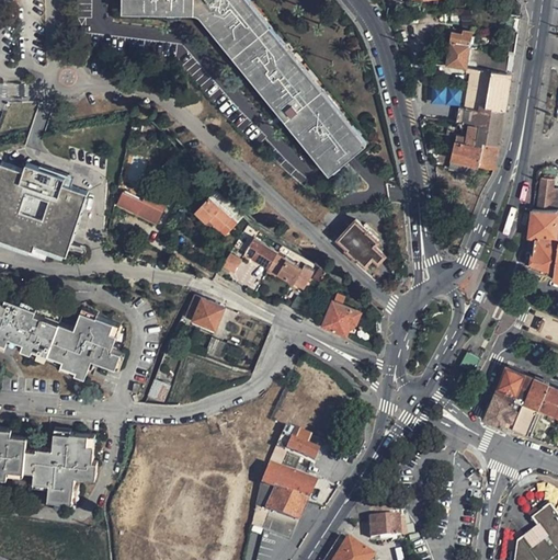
[(200,18),(323,167),(311,178),(323,192),(342,176),(330,161),(343,151),(354,143),(236,0),(123,0),(123,9),(186,11),(191,11),(194,12),(197,14),(200,18)]
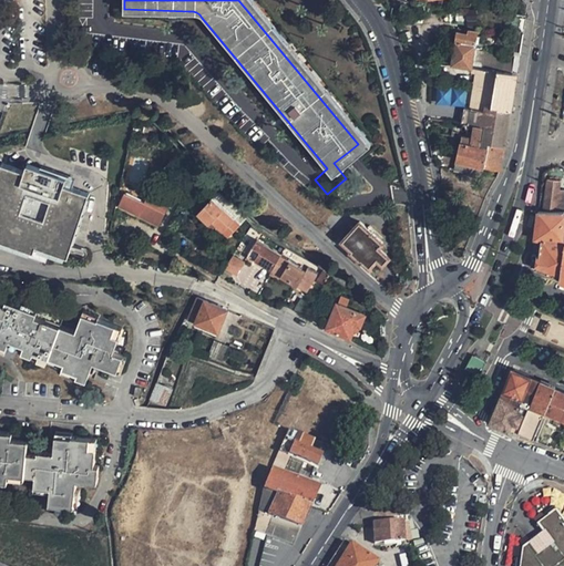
[(519,54),(523,32),(524,23),(516,22),(515,31),(511,52),(519,54)]
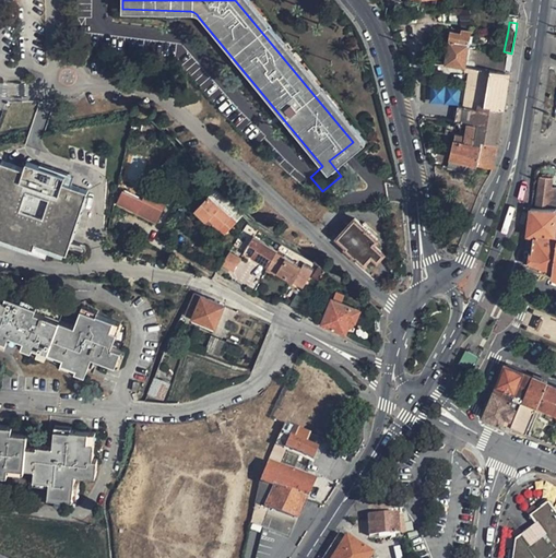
[(447,40),(444,63),(463,67),(465,51),(466,44),(469,32),(460,30),(459,33),(449,32),(447,40)]
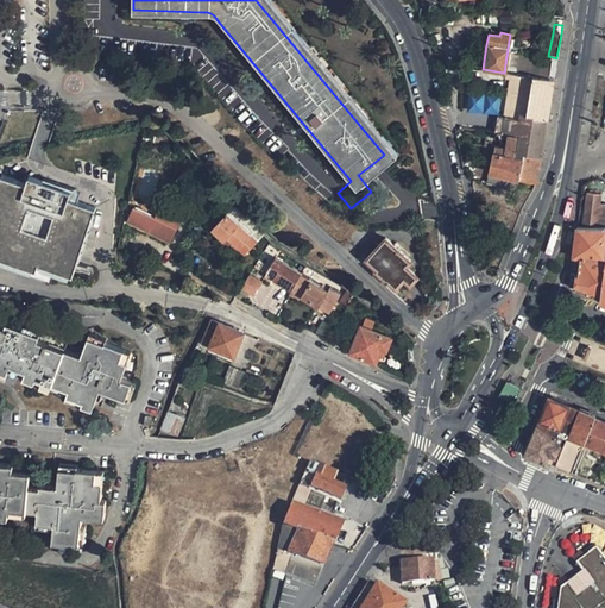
[(553,80),(546,79),(549,63),(506,56),(504,73),(510,74),(504,104),(547,111),(553,80)]
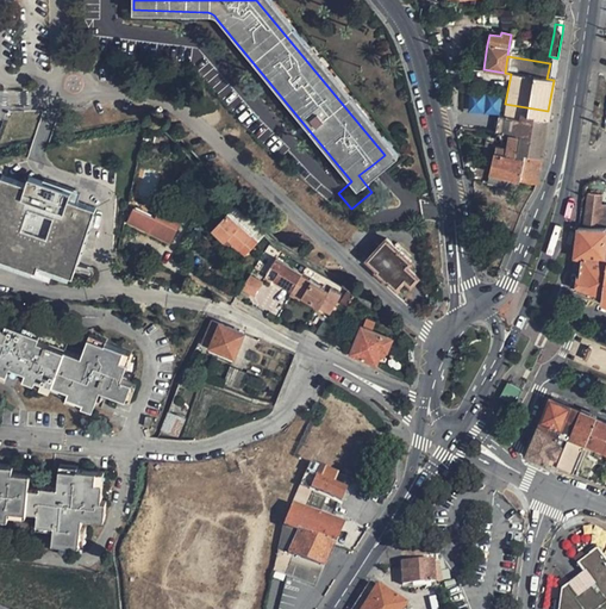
[(463,113),(495,117),(498,98),(466,94),(463,113)]
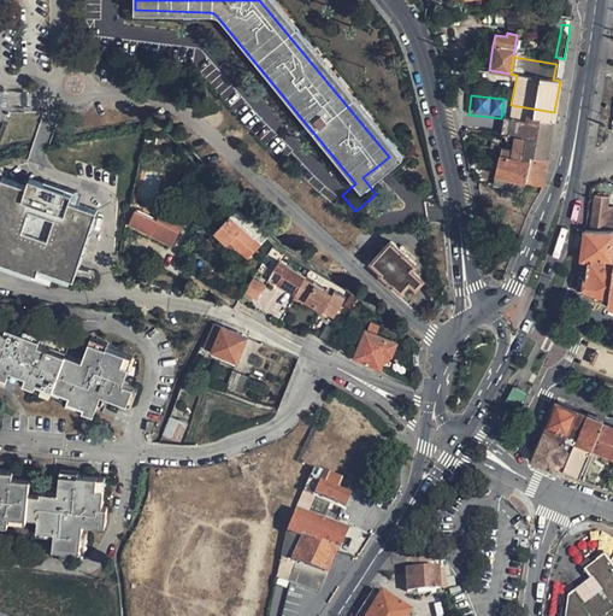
[(554,112),(511,105),(508,105),(507,109),(511,110),(508,118),(502,118),(500,133),(507,134),(522,136),(519,151),(531,154),(546,159),(553,121),(554,112)]
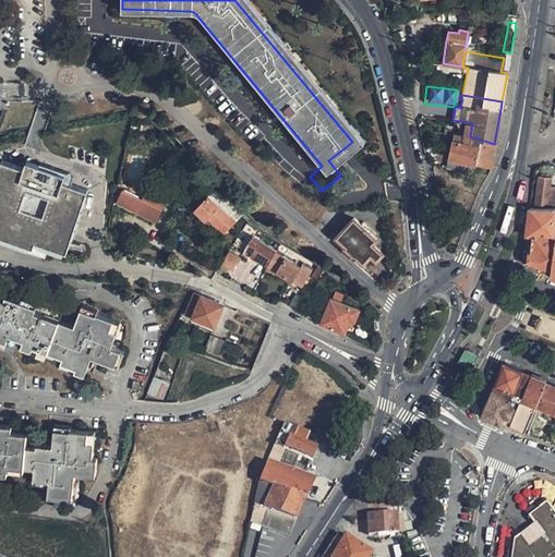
[(451,138),(446,156),(444,165),(467,170),(472,170),(474,162),(490,167),(494,144),(481,140),(470,136),(472,123),(459,121),(457,132),(453,132),(451,138)]
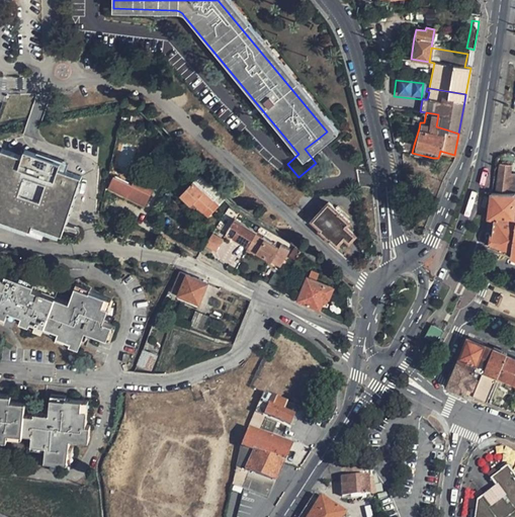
[(158,147),(148,155),(154,161),(163,153),(158,147)]
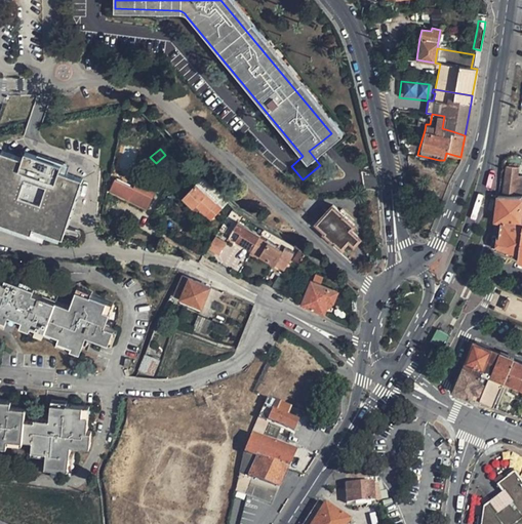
[(81,183),(0,154),(0,226),(29,237),(31,231),(61,241),(81,183)]
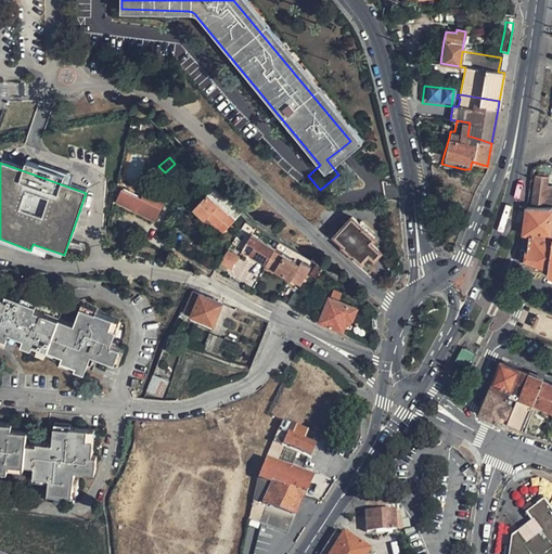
[(529,208),(540,208),(551,208),(551,207),(551,204),(551,203),(551,189),(543,188),(544,179),(534,177),(529,208)]
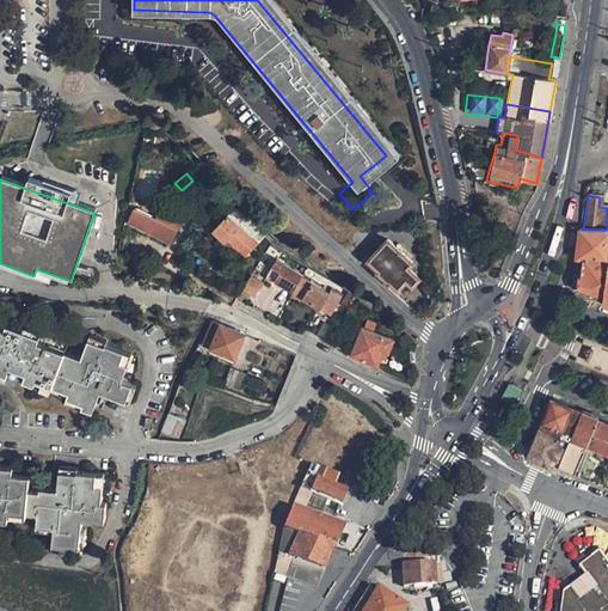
[(160,205),(149,224),(148,224),(131,215),(127,225),(169,245),(183,217),(160,205)]
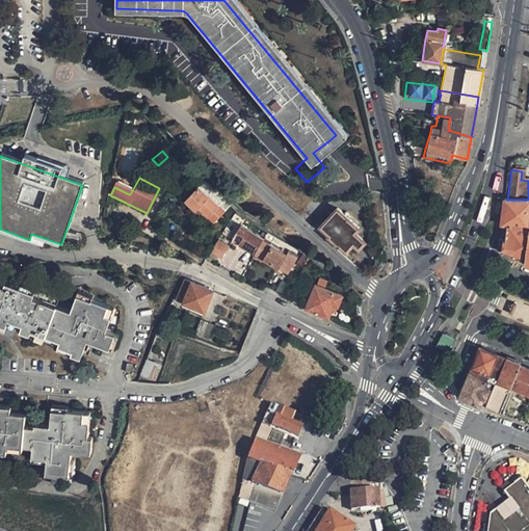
[(225,206),(200,181),(193,187),(218,212),(225,206)]
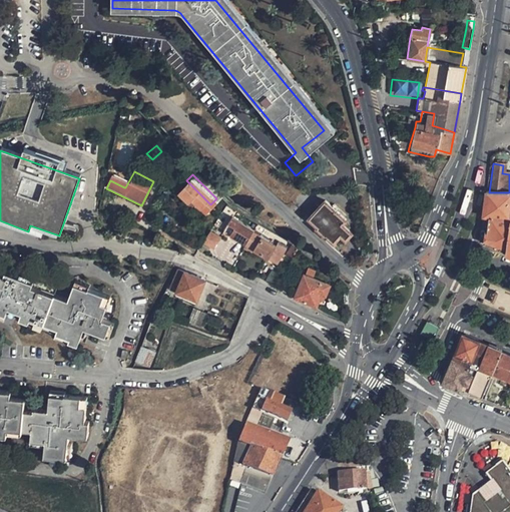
[(186,180),(174,192),(184,203),(187,200),(190,203),(200,213),(210,204),(186,180)]
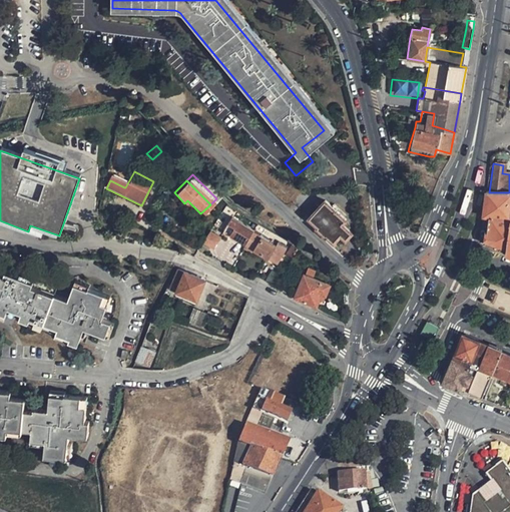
[(484,192),(481,216),(486,217),(485,233),(483,232),(482,244),(503,253),(509,199),(509,191),(509,192),(499,192),(489,192),(484,192)]
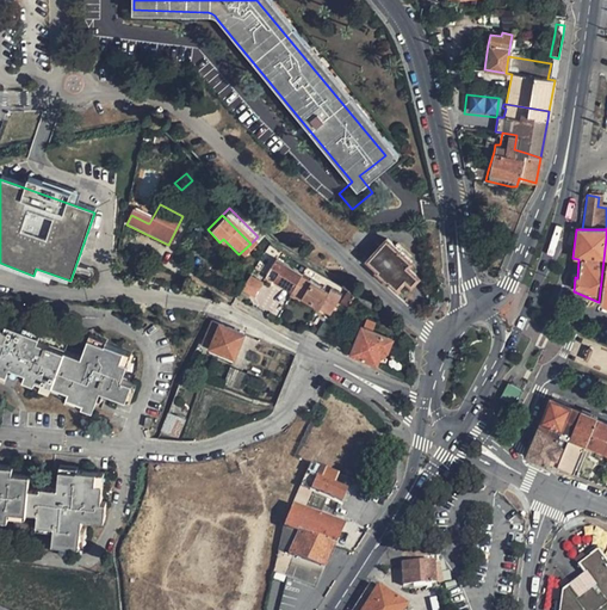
[(360,264),(392,295),(401,285),(407,291),(417,281),(406,269),(409,265),(383,240),(360,264)]
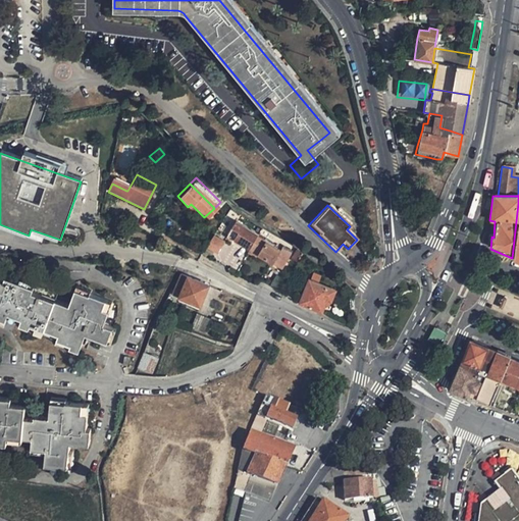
[(252,237),(254,235),(231,222),(223,238),(245,250),(245,249),(252,237)]
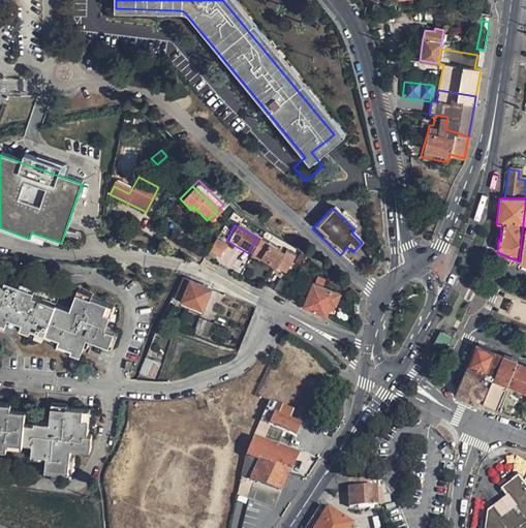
[(224,244),(214,238),(206,251),(216,257),(224,244)]
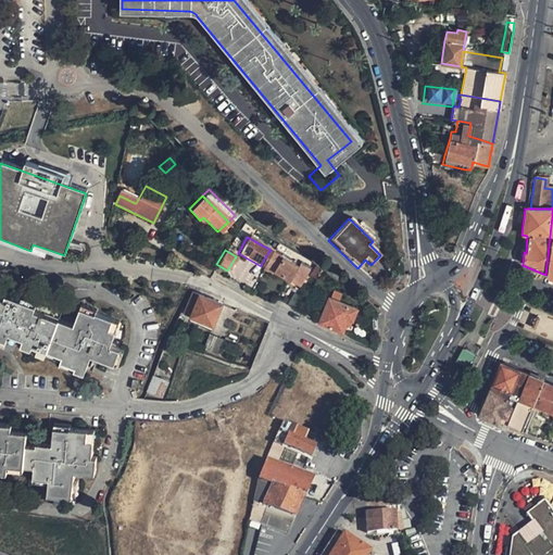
[(289,279),(297,284),(304,270),(297,265),(296,267),(268,252),(261,265),(271,270),(271,272),(288,281),(289,279)]
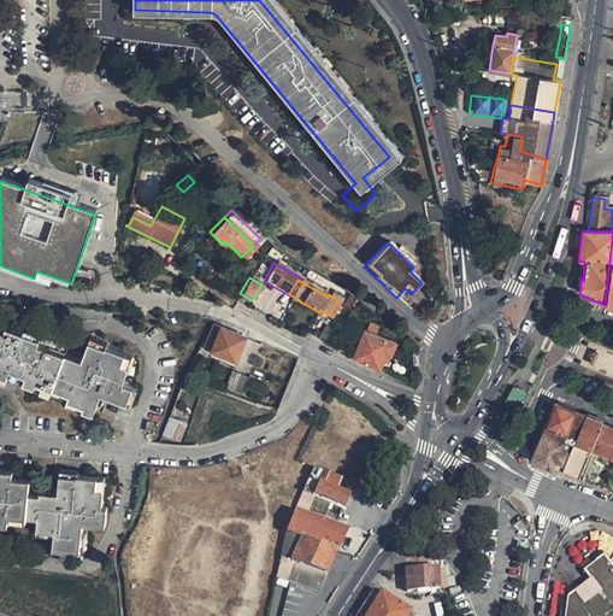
[(287,300),(298,305),(300,301),(300,300),(289,294),(289,295),(287,300)]
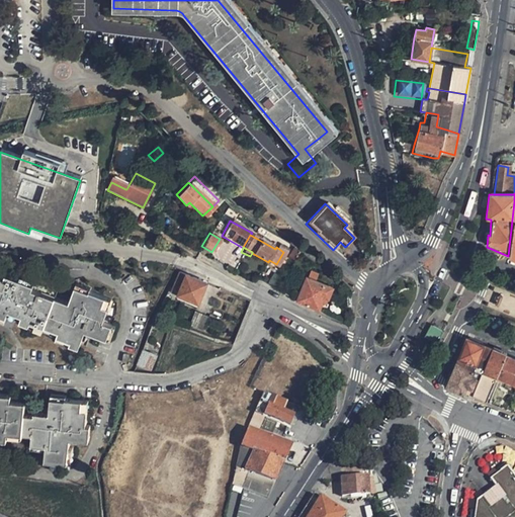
[(295,251),(290,247),(284,256),(290,260),(295,251)]
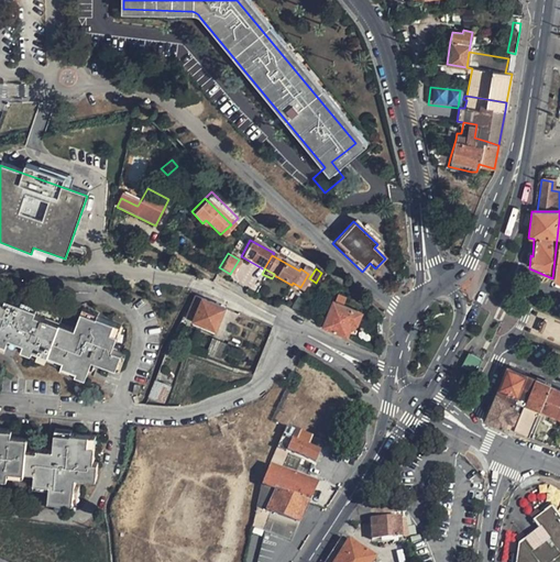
[(221,308),(200,300),(193,297),(185,318),(193,321),(213,330),(221,308)]
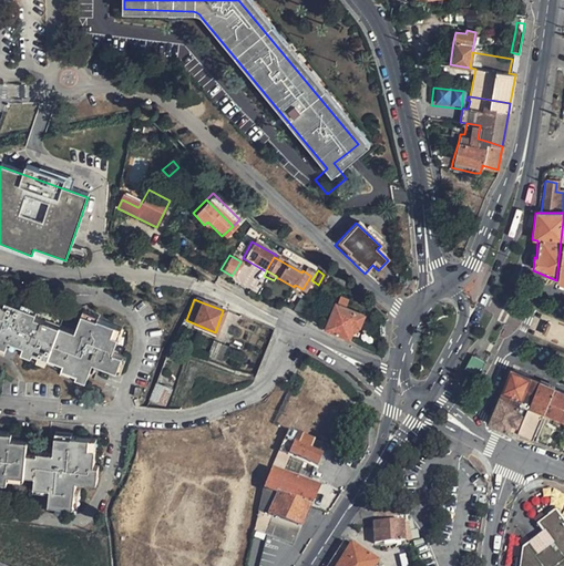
[(324,330),(347,340),(352,326),(357,328),(360,317),(341,309),(344,304),(336,300),(334,306),(332,305),(324,330)]
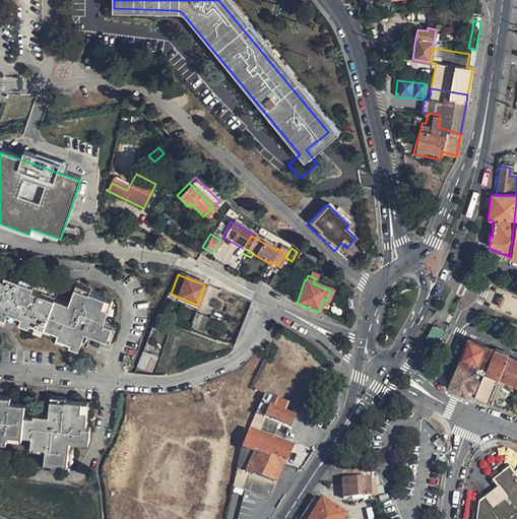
[(56,302),(57,299),(33,289),(33,290),(20,285),(5,279),(3,284),(0,283),(0,321),(5,323),(6,320),(8,316),(21,321),(19,325),(18,328),(29,332),(31,329),(44,333),(57,338),(56,342),(70,347),(68,351),(77,354),(84,336),(107,344),(112,330),(103,327),(109,313),(102,310),(105,302),(89,296),(89,298),(75,293),(69,307),(69,309),(55,304),(56,302)]
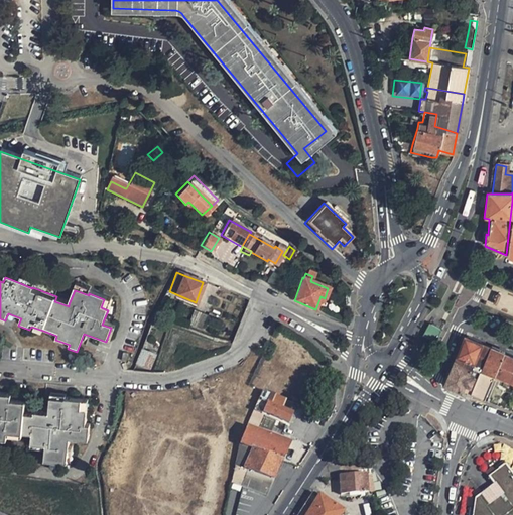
[(90,292),(76,286),(75,290),(89,295),(89,293),(90,292)]
